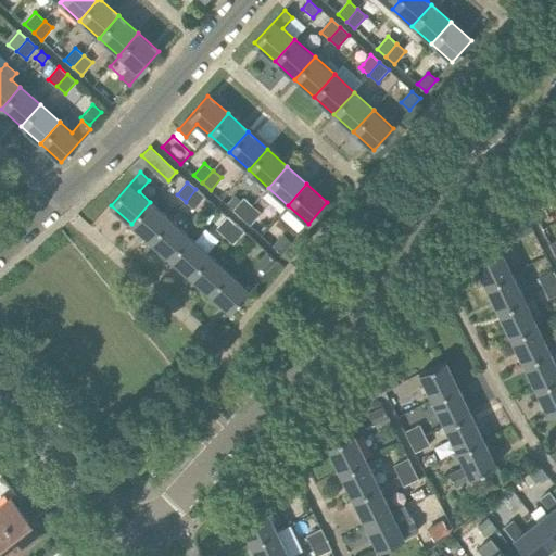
[(196,189),(186,202),(194,209),(204,197),(196,189)]
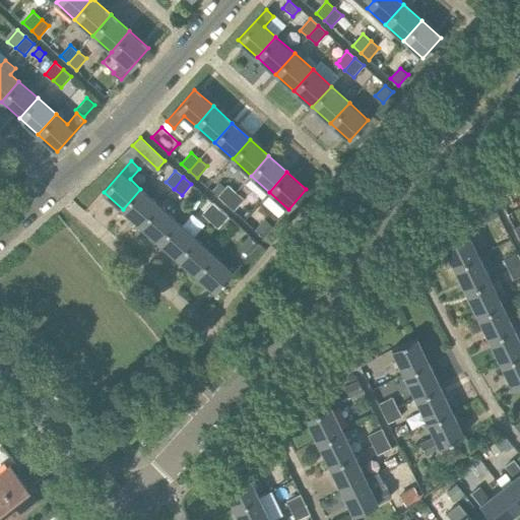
[(211,191),(216,196),(224,187),(219,182),(211,191)]
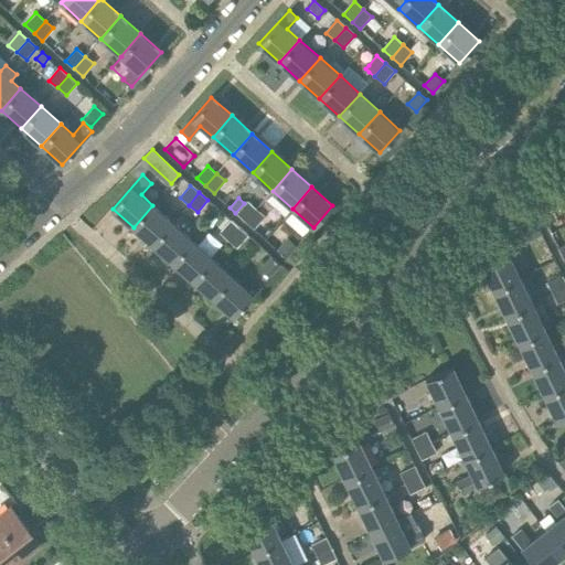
[(245,221),(256,209),(247,200),(244,203),(235,213),(245,221)]
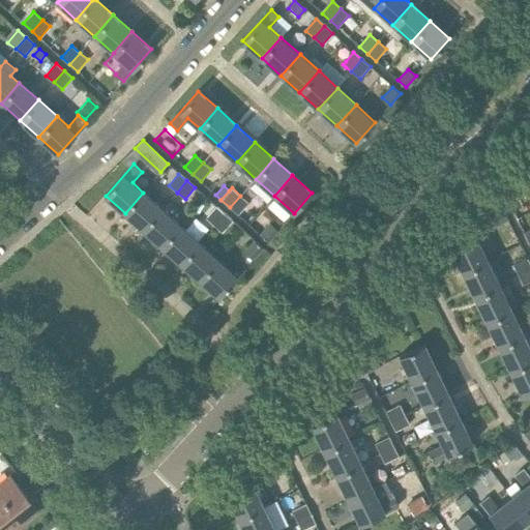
[(143,193),(125,213),(144,230),(162,209),(143,193)]
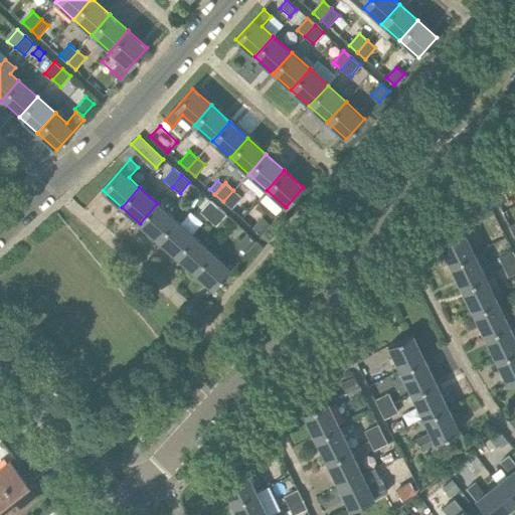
[(242,197),(233,190),(223,201),(231,209),(242,197)]
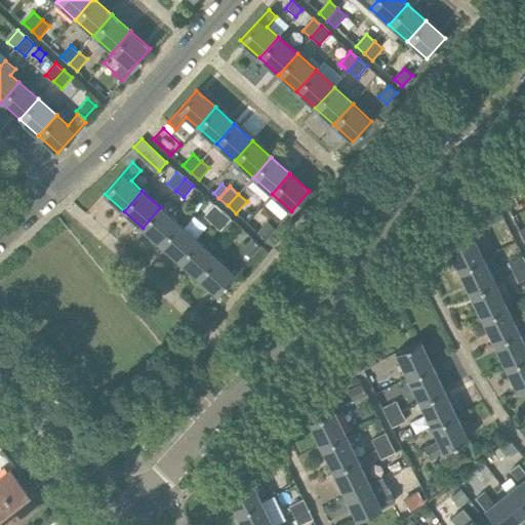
[(212,224),(223,211),(214,204),(204,216),(212,224)]
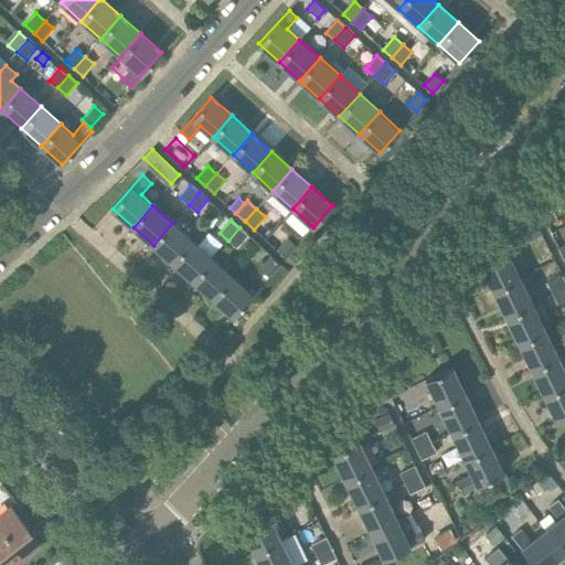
[(172,223),(153,245),(173,263),(192,241),(172,223)]
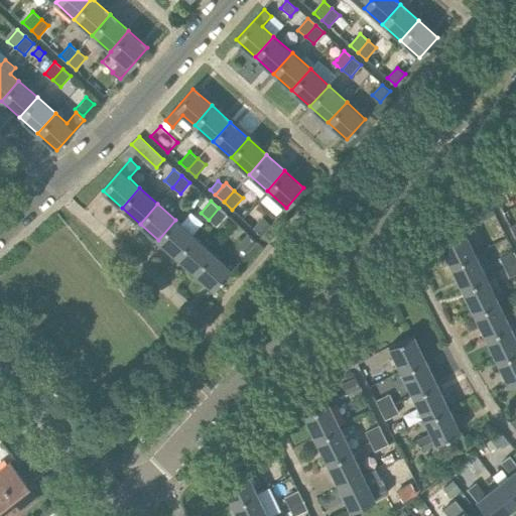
[(482,220),(495,214),(491,205),(477,211),(482,220)]
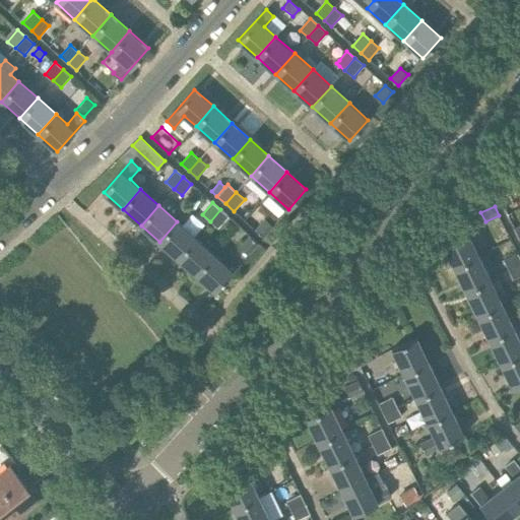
[(220,209),(210,221),(218,229),(229,216),(220,209)]
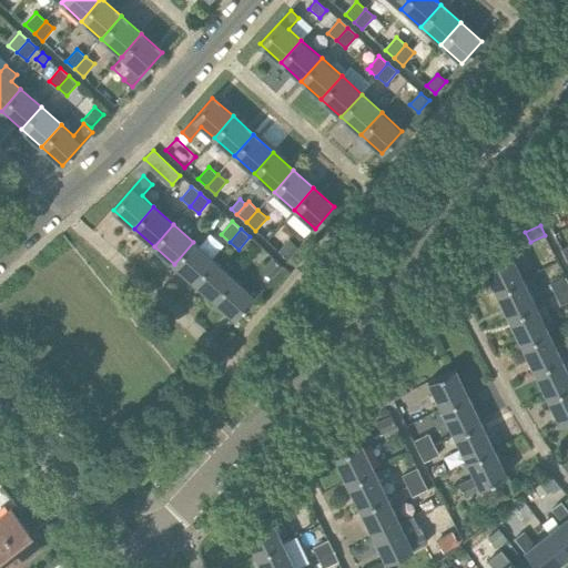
[(287,260),(298,247),(290,240),(279,252),(287,260)]
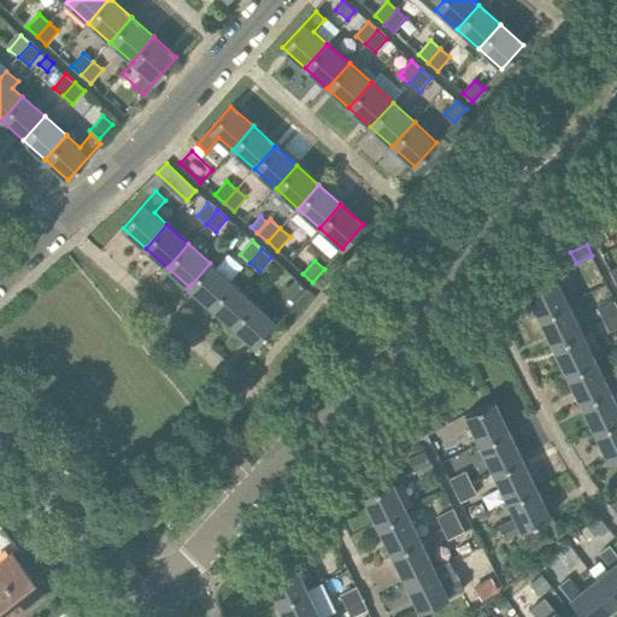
[(210,263),(189,287),(210,306),(231,282),(210,263)]
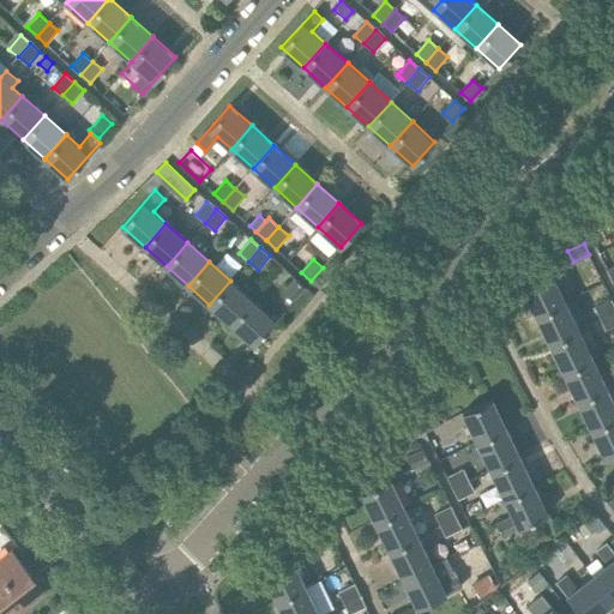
[(522,287),(536,317),(565,302),(551,272),(522,287)]
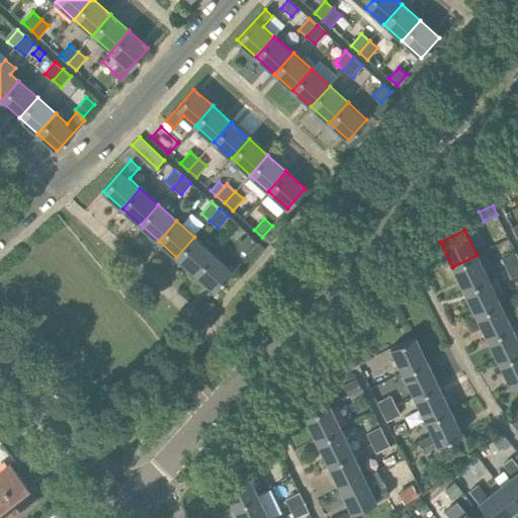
[(247,253),(257,242),(250,235),(240,246),(247,253)]
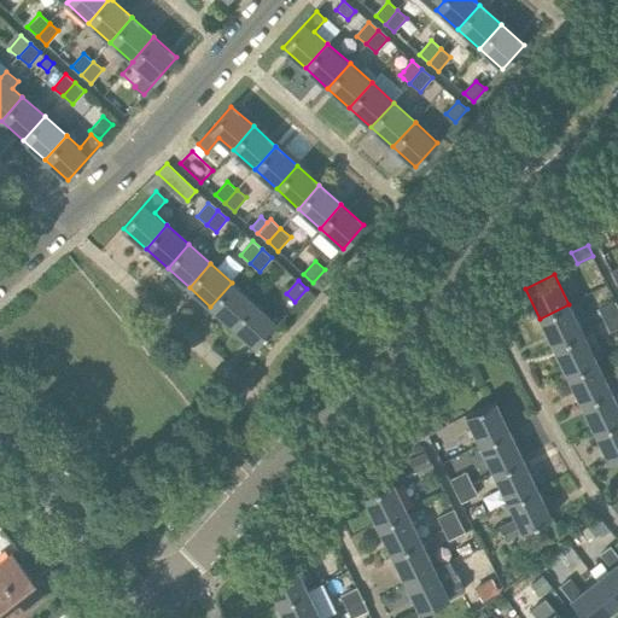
[(232,283),(210,307),(232,326),(254,302),(232,283)]
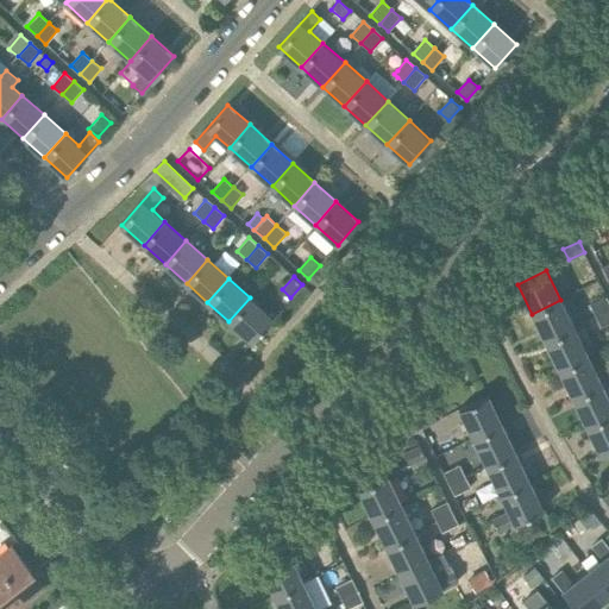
[(596,315),(608,308),(608,302),(606,296),(590,305),(596,315)]
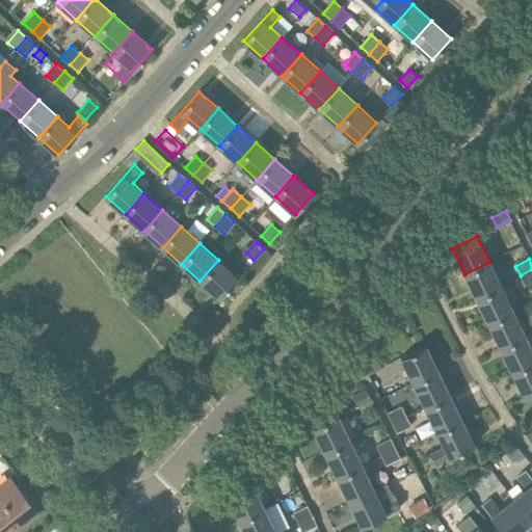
[(218,260),(200,281),(219,298),(238,277),(218,260)]
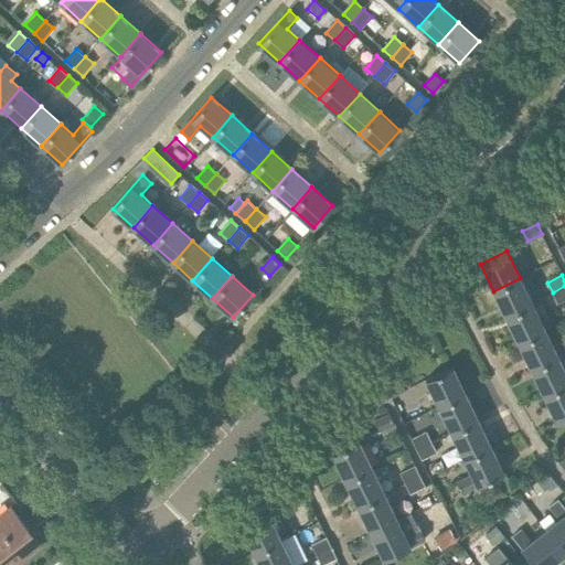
[(520,278),(493,291),(507,317),(532,305),(520,278)]
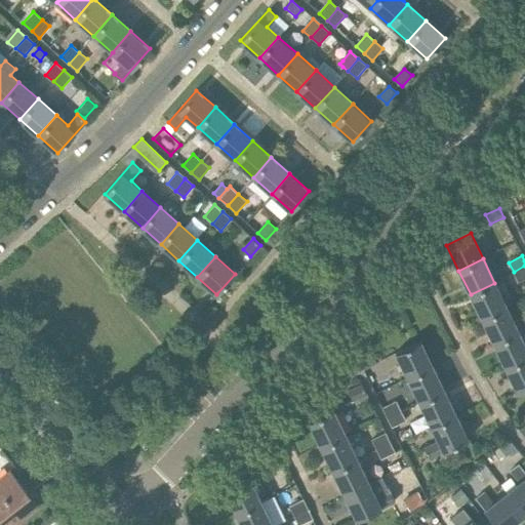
[(524,266),(514,272),(518,281),(524,277),(524,266)]
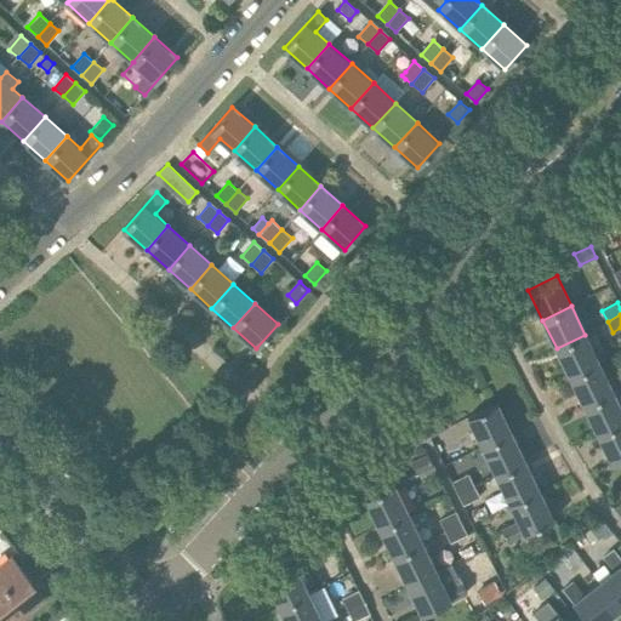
[(585,335),(557,348),(570,377),(599,363),(585,335)]
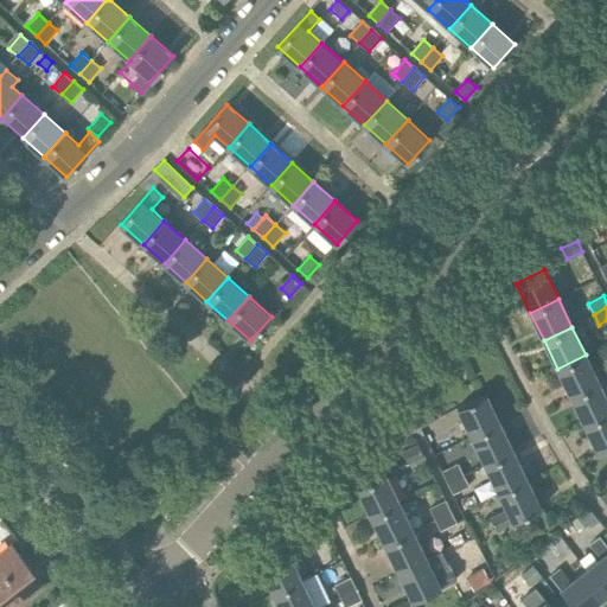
[(586,355),(557,369),(570,396),(599,383),(586,355)]
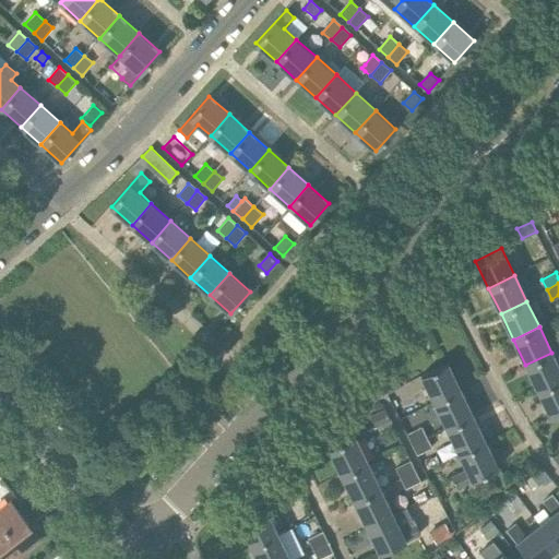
[(558,367),(551,353),(525,365),(538,391),(558,380),(558,367)]
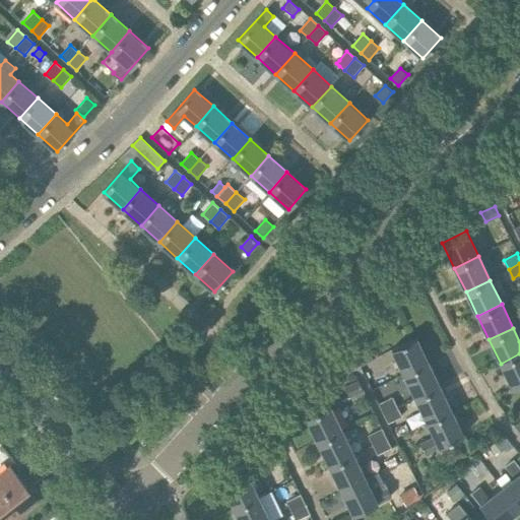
[(392,349),(404,374),(429,363),(416,337),(392,349)]
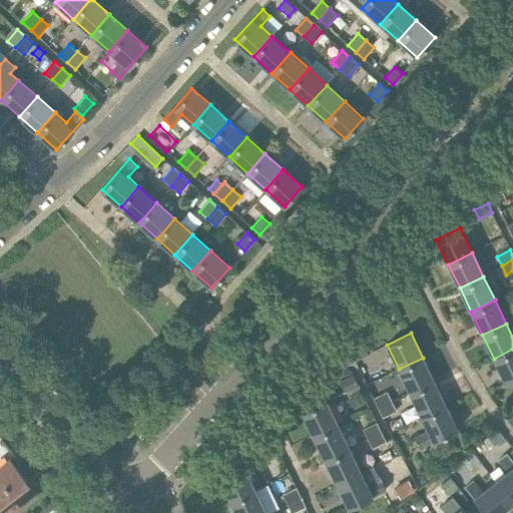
[(355,361),(368,354),(364,345),(351,351),(355,361)]
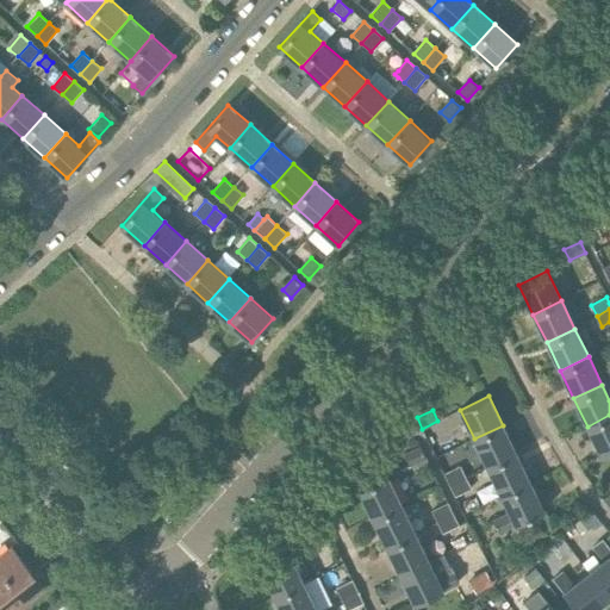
[(609,415),(587,427),(602,455),(609,450),(609,415)]
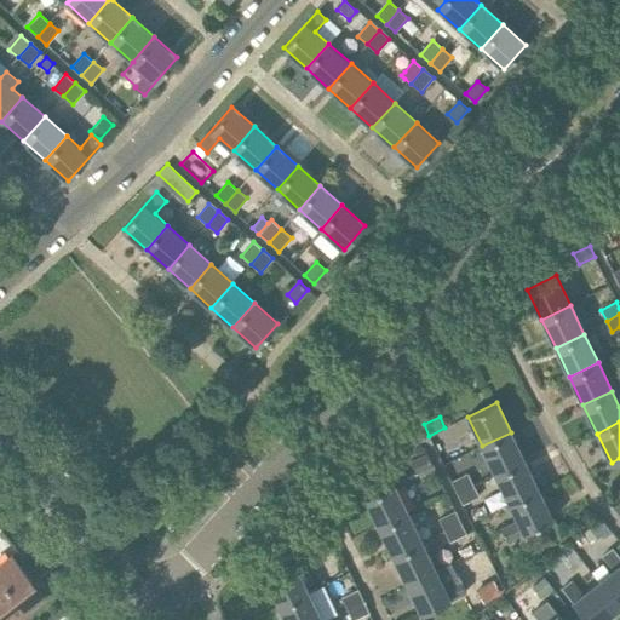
[(282,438),(279,431),(268,437),(271,443),(282,438)]
